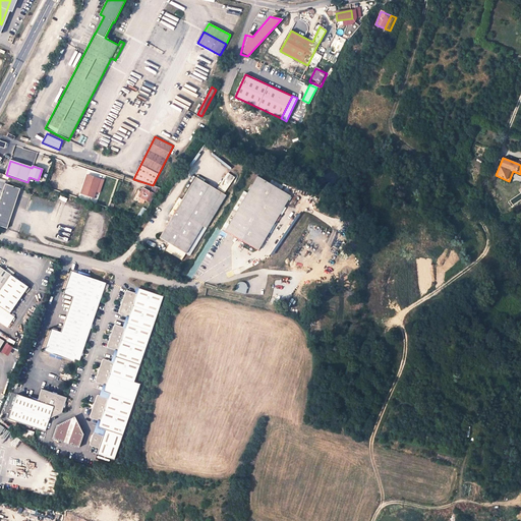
[(0,226),(8,228),(20,187),(14,185),(6,183),(6,181),(0,179),(0,175),(1,173),(0,172),(0,226)]
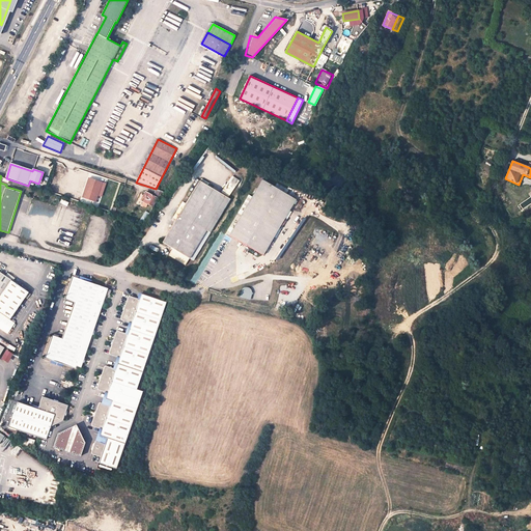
[(267,251),(300,195),(266,175),(233,231),(267,251)]
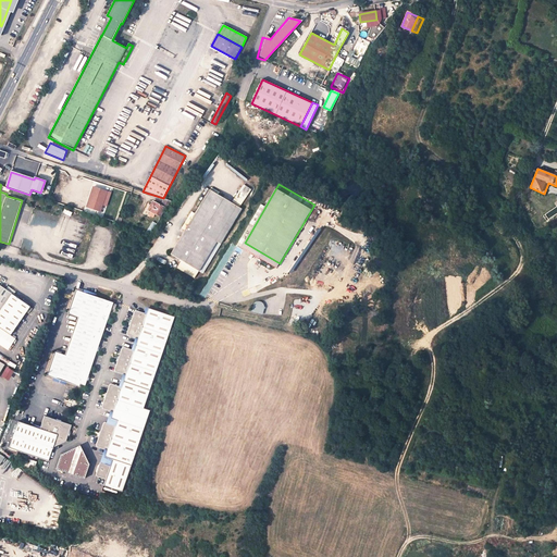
[(243,185),(234,201),(242,205),(250,188),(243,185)]
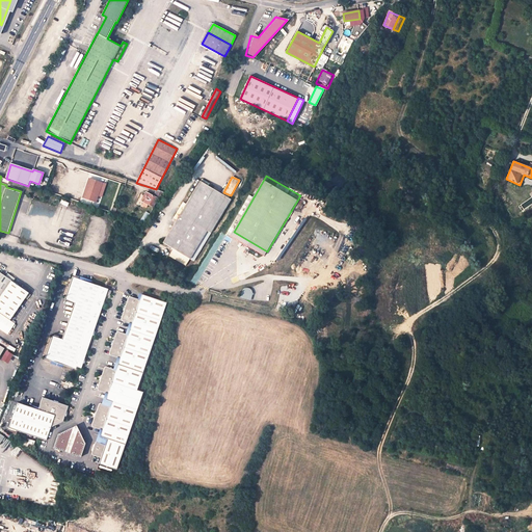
[(98,203),(104,183),(90,179),(85,198),(98,203)]
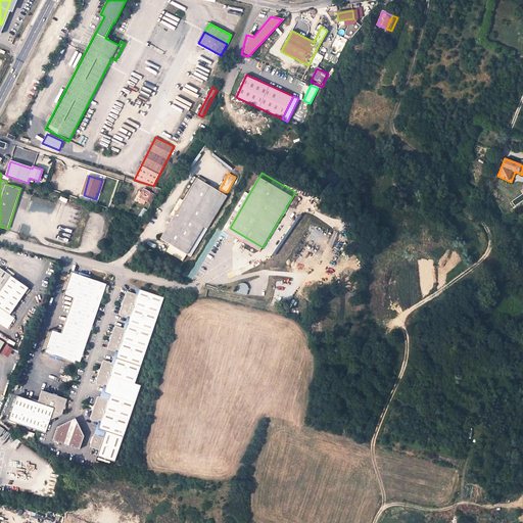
[(190,256),(227,195),(196,177),(177,210),(160,239),(171,245),(167,252),(183,262),(187,254),(190,256)]
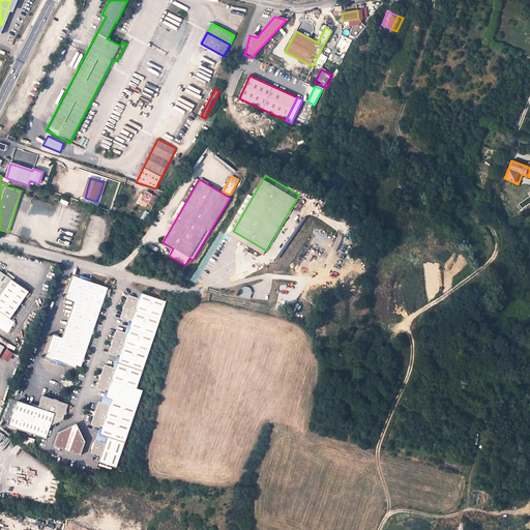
[(156,188),(154,193),(157,196),(156,198),(145,192),(141,200),(153,206),(164,192),(156,188)]
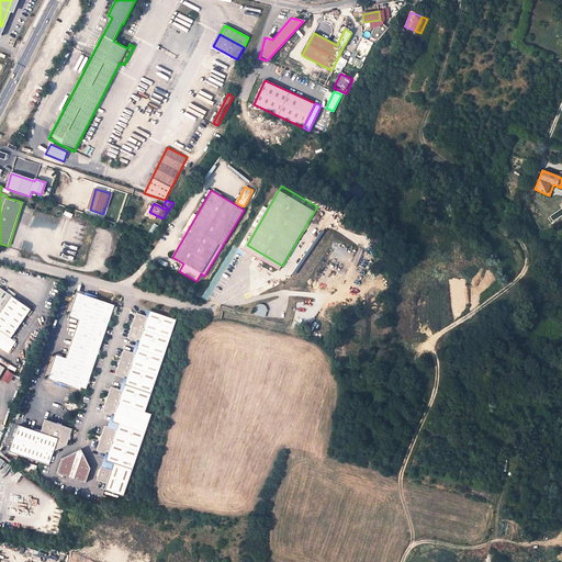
[(158,226),(154,224),(149,232),(146,229),(144,233),(153,236),(158,226)]
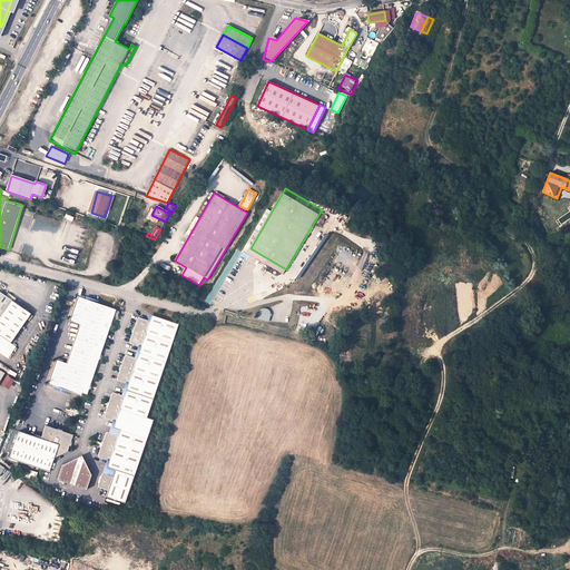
[(0,334),(10,342),(31,313),(1,293),(5,288),(0,285),(0,334)]
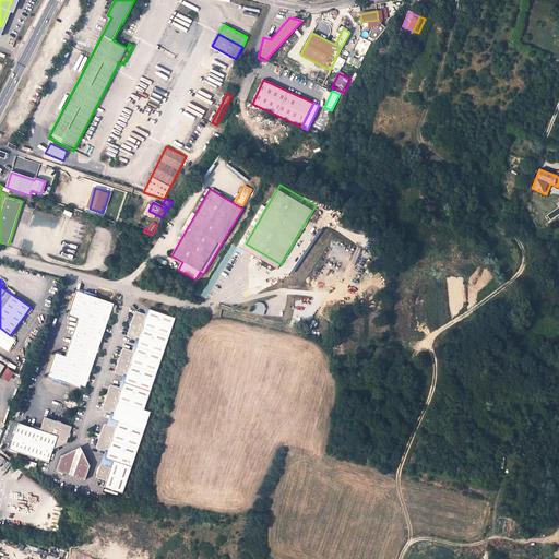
[(109,313),(114,299),(96,294),(83,288),(76,286),(68,310),(78,313),(81,314),(68,353),(64,352),(55,348),(46,371),(79,383),(80,380),(84,382),(86,377),(85,376),(86,372),(88,372),(97,347),(95,347),(96,343),(98,344),(107,317),(106,317),(107,312),(109,313)]
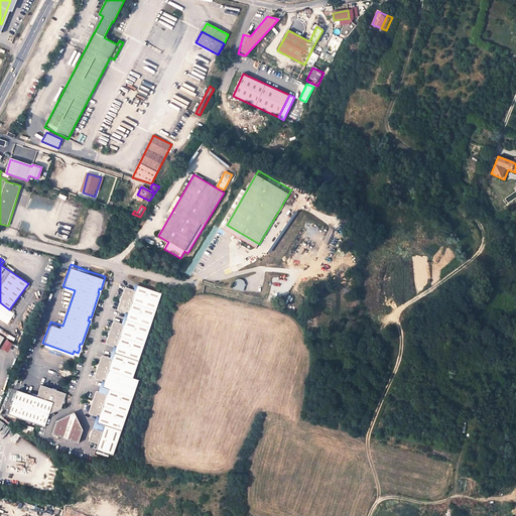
[(234,277),(232,288),(242,290),(244,280),(234,277)]
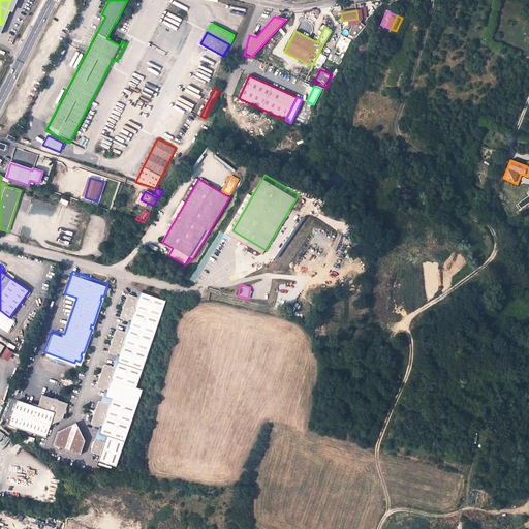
[(102,370),(100,374),(98,374),(96,382),(96,384),(103,386),(106,387),(104,393),(111,395),(109,400),(100,397),(99,397),(97,398),(94,406),(96,407),(95,411),(93,410),(90,419),(91,421),(98,424),(100,424),(98,430),(105,433),(103,438),(95,435),(93,436),(92,440),(93,441),(93,443),(91,442),(89,447),(90,449),(99,452),(97,458),(115,464),(142,386),(135,384),(165,298),(141,288),(138,293),(129,291),(127,292),(124,300),(126,301),(124,305),(123,305),(120,313),(121,315),(128,317),(130,318),(126,329),(124,328),(117,325),(115,327),(112,335),(114,336),(113,339),(111,339),(107,347),(109,349),(116,351),(119,352),(115,364),(112,363),(105,361),(103,362),(100,370),(102,370)]
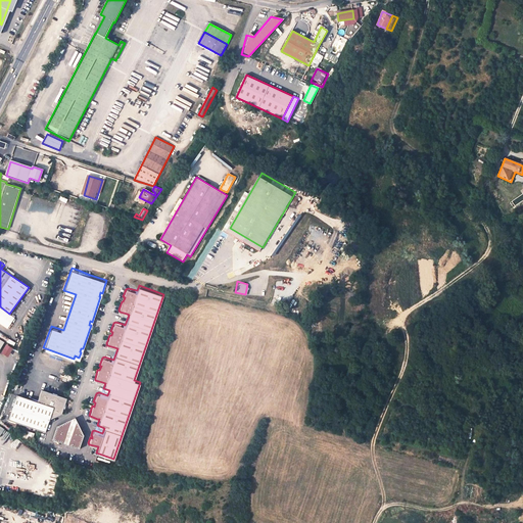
[(76,294),(73,293),(60,329),(63,330),(76,294)]
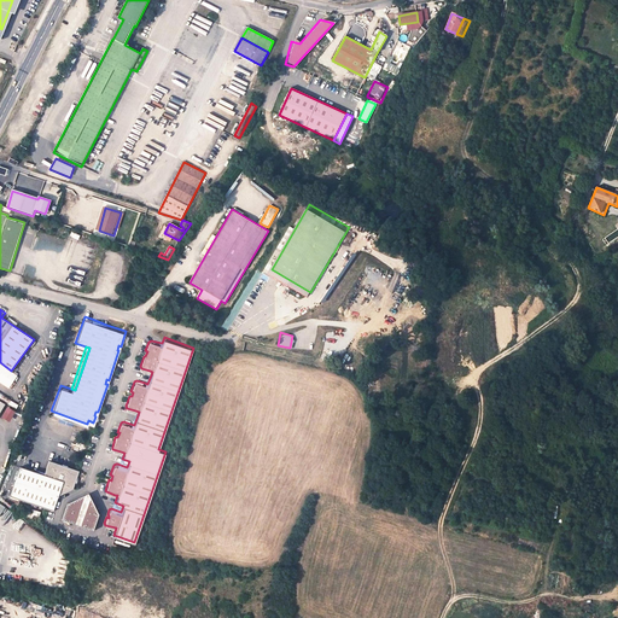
[(0,417),(7,421),(13,410),(5,406),(0,413),(0,417)]
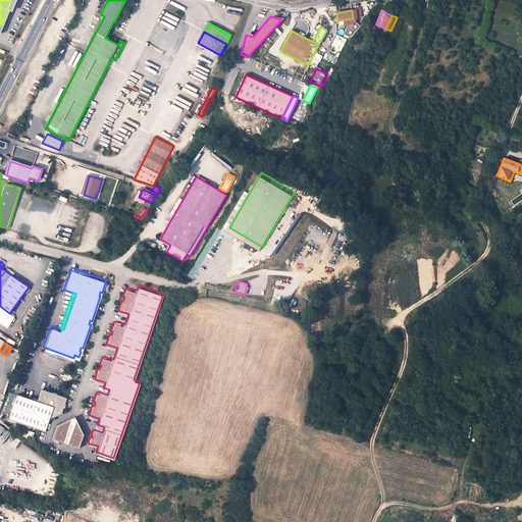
[(99,392),(107,395),(109,389),(103,387),(105,382),(102,381),(99,392)]
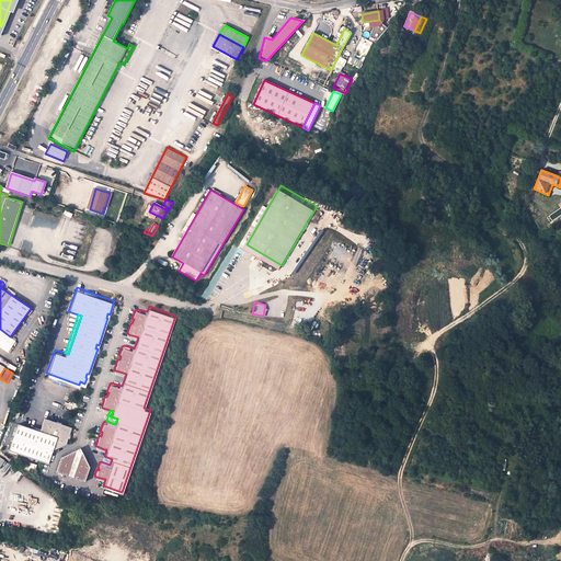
[(9,448),(47,461),(52,448),(65,441),(70,425),(43,416),(38,430),(18,422),(9,448)]
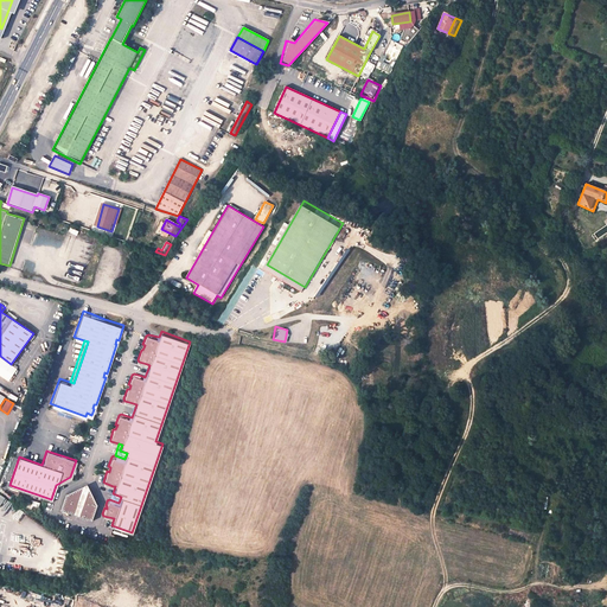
[(89,489),(78,485),(65,491),(59,508),(90,518),(96,502),(89,489)]
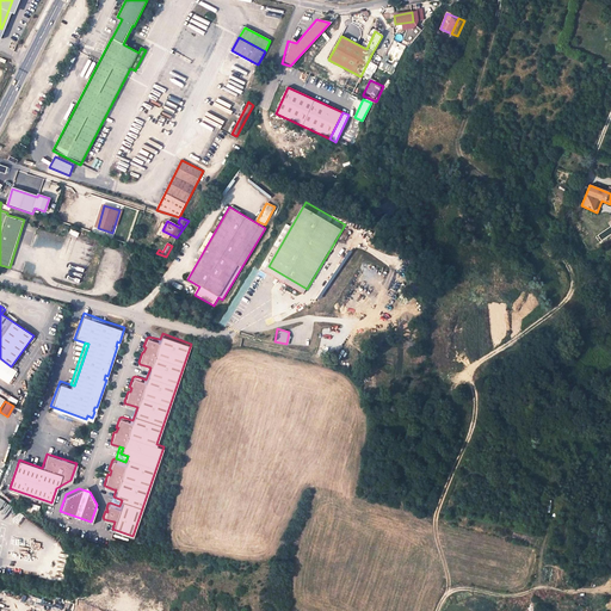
[(110,503),(119,506),(122,500),(113,497),(116,489),(113,489),(109,501),(110,503)]
